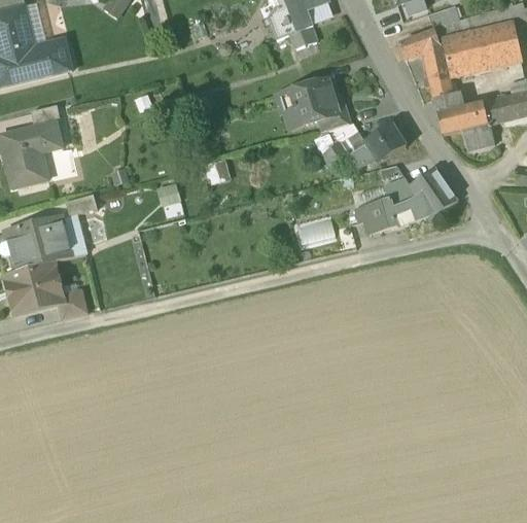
[(0,0),(0,12),(19,8),(24,7),(22,0),(0,0)]
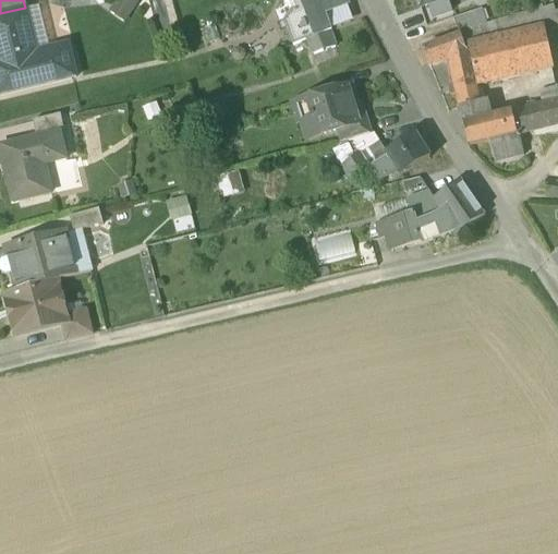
[(304,0),(306,5),(310,14),(311,14),(347,1),(346,0),(304,0)]
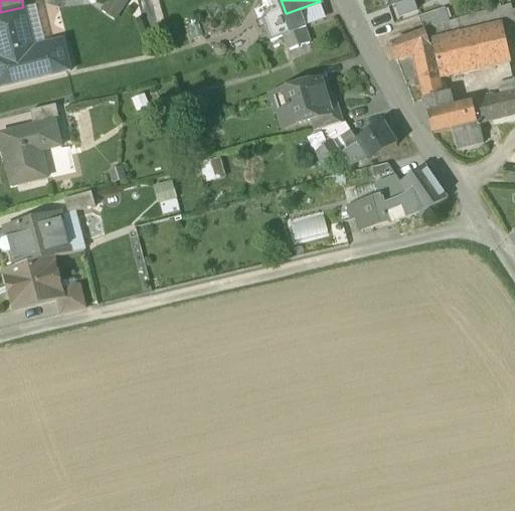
[(320,1),(287,13),(293,30),(304,26),(305,25),(301,13),(321,6),(320,1)]
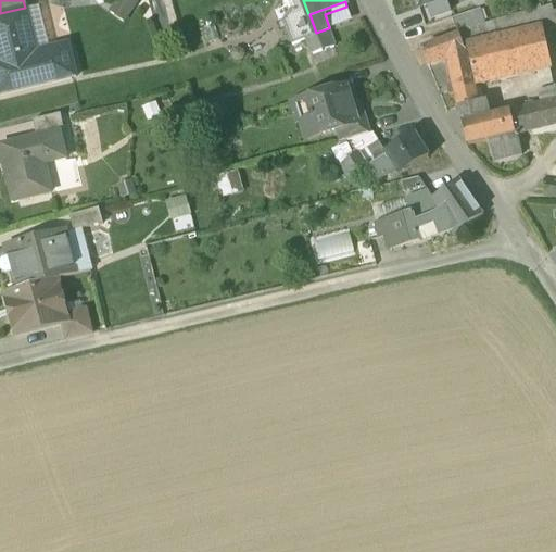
[(551,2),(496,16),(463,28),(467,45),(542,27),(543,28),(555,25),(551,2)]
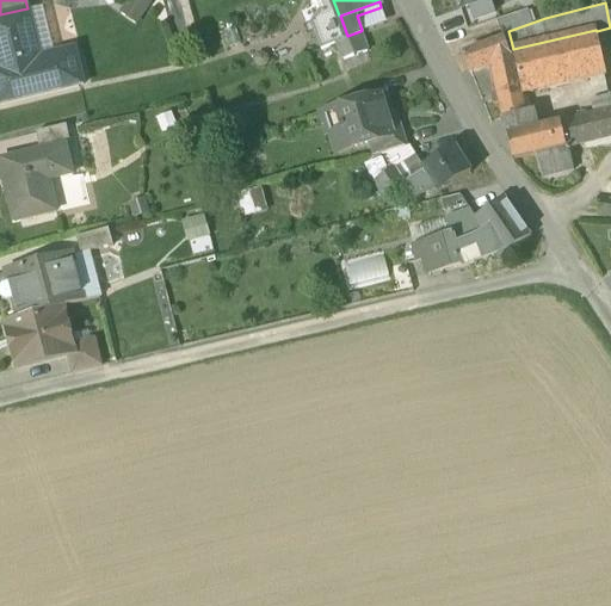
[(329,18),(314,24),(322,45),(338,39),(347,36),(340,16),(339,16),(335,6),(327,10),(329,18)]
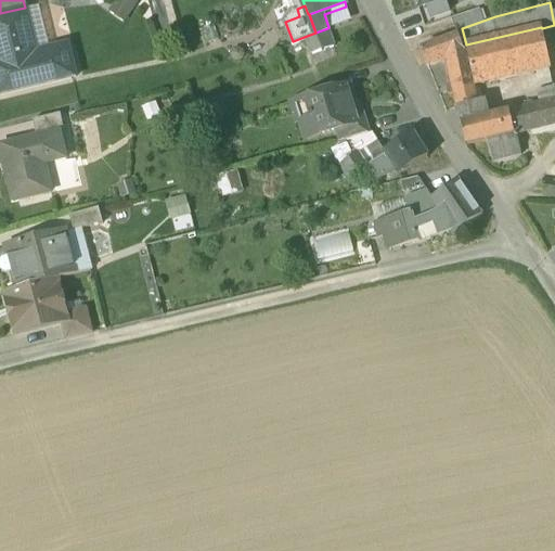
[(346,7),(324,14),(328,27),(351,18),(346,7)]
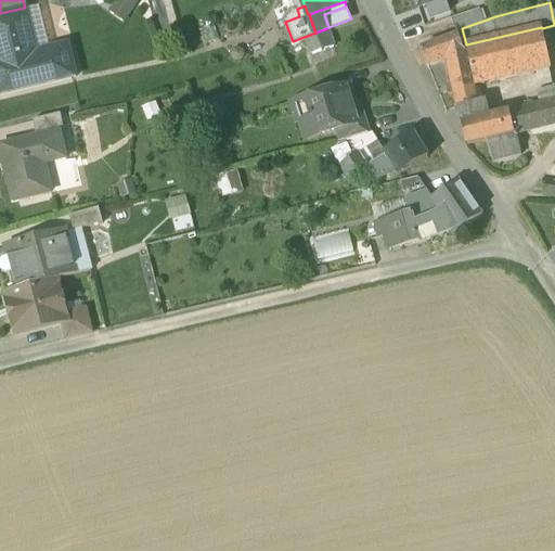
[(478,7),(451,15),(455,30),(483,21),(478,7)]
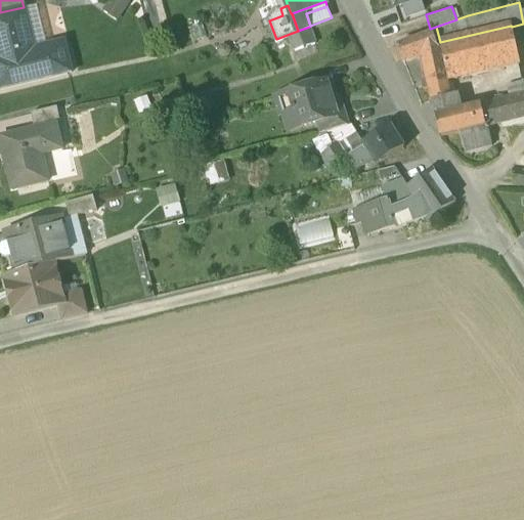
[(30,29),(24,31),(18,8),(0,12),(0,87),(71,70),(63,39),(34,46),(30,29)]
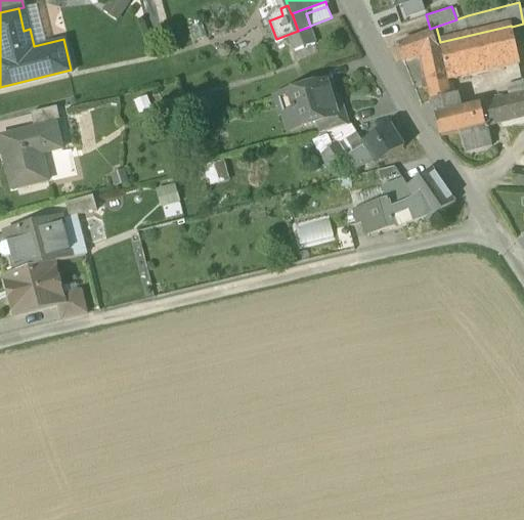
[(511,26),(440,42),(447,78),(519,61),(512,27),(511,26)]
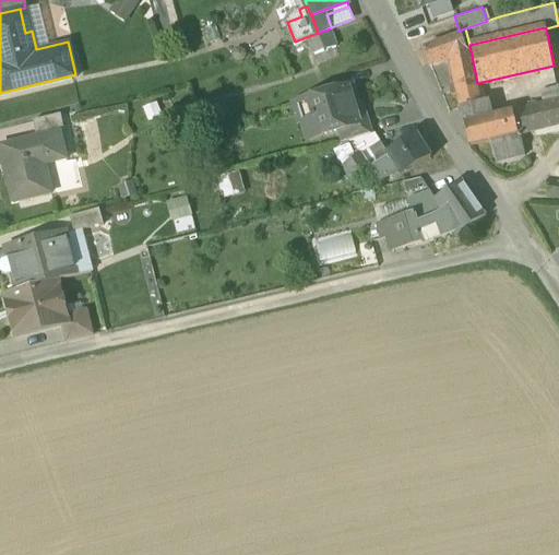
[(318,33),(309,36),(314,51),(335,44),(330,28),(318,33)]
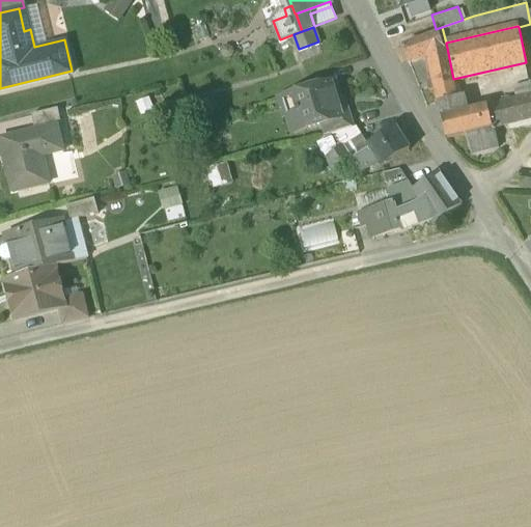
[(444,47),(439,31),(402,45),(408,59),(426,52),(427,56),(425,57),(428,70),(430,68),(437,100),(456,95),(445,47),(444,47)]
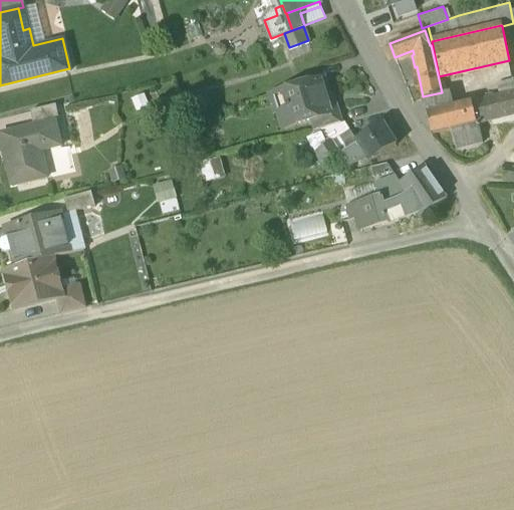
[(513,81),(513,76),(498,80),(501,89),(505,88),(506,92),(513,90),(513,81)]
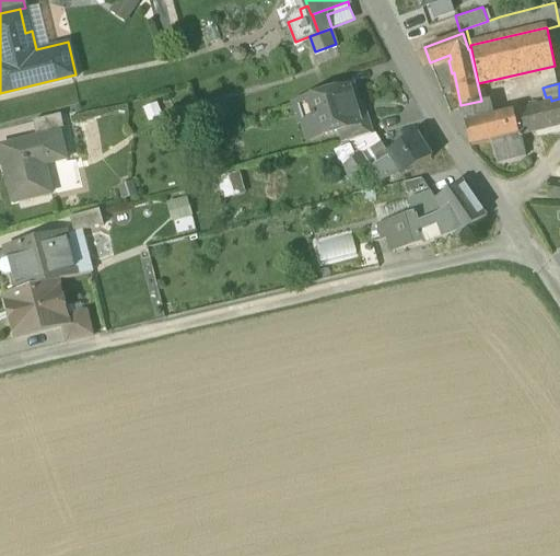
[(351,84),(294,102),(300,122),(315,117),(321,134),(339,128),(362,120),(362,118),(351,84)]
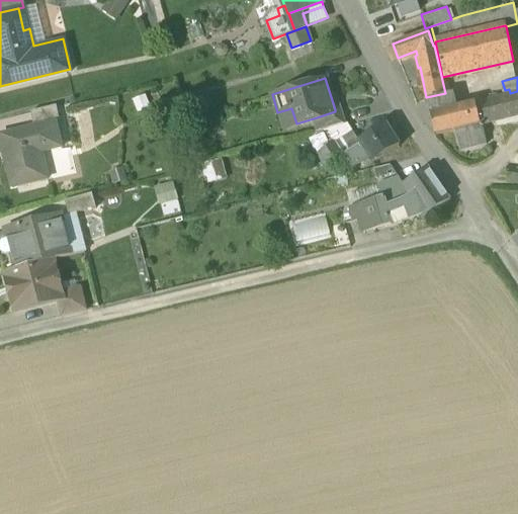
[(517,91),(510,93),(475,101),(480,121),(482,121),(517,111),(517,91)]
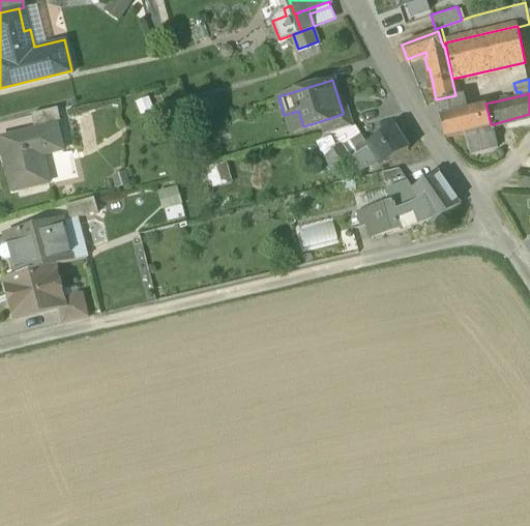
[(464,109),(461,94),(455,95),(436,99),(444,136),(465,130),(470,151),(497,144),(493,127),(494,127),(493,124),(491,124),(486,104),(464,109)]
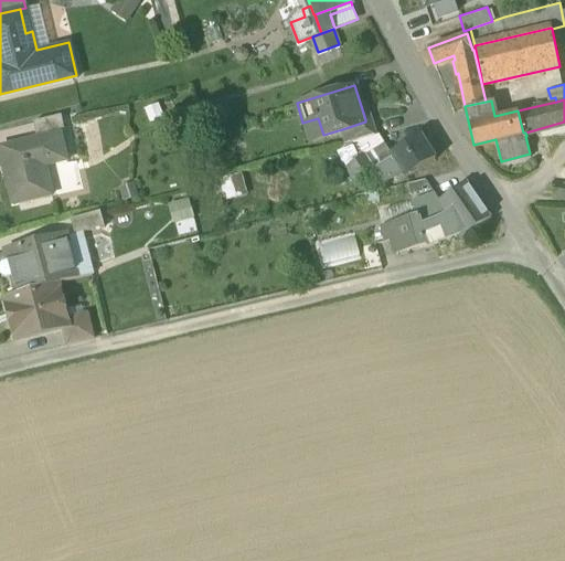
[(62,113),(33,120),(36,137),(61,131),(61,133),(65,131),(62,113)]
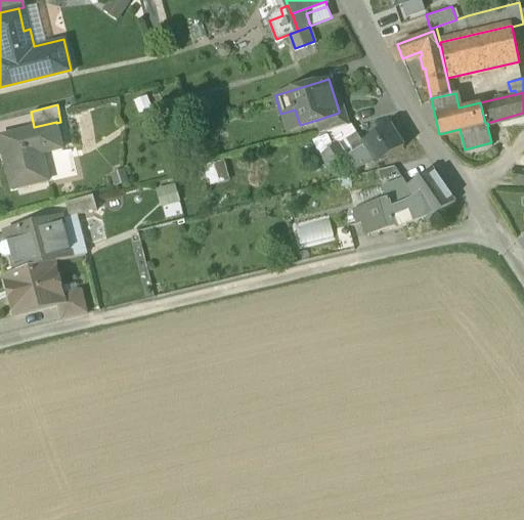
[(339,113),(317,120),(321,131),(332,128),(348,123),(344,110),(339,111),(339,113)]
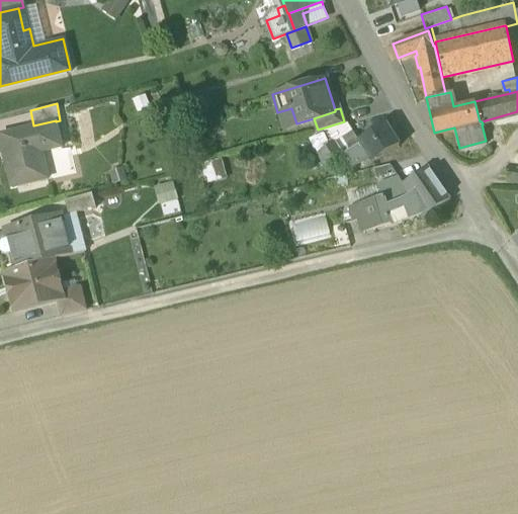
[(33,125),(3,133),(9,157),(5,158),(11,185),(48,176),(40,147),(61,142),(56,121),(56,120),(33,125)]
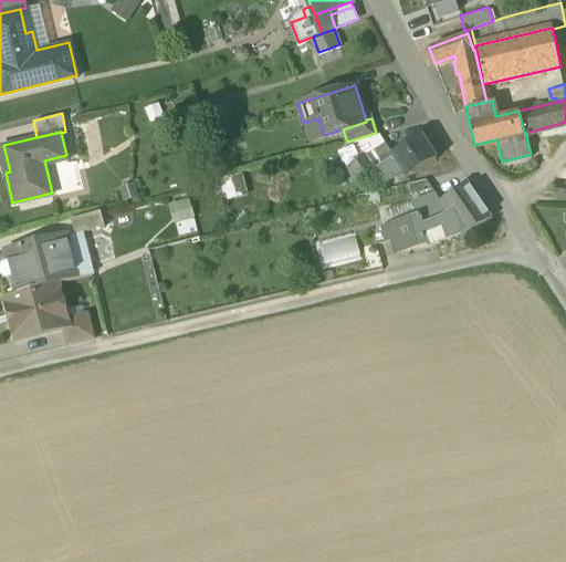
[(376,133),(358,138),(366,153),(365,153),(375,168),(394,157),(390,153),(392,152),(379,132),(376,133)]
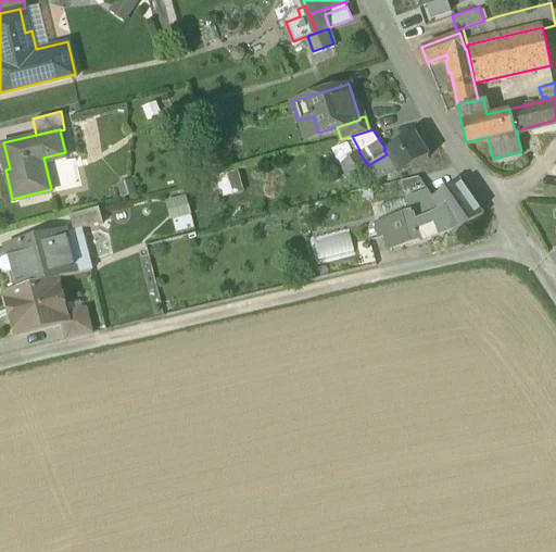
[(386,149),(383,150),(387,154),(368,165),(367,166),(376,179),(383,175),(395,167),(399,173),(428,154),(414,132),(386,149)]
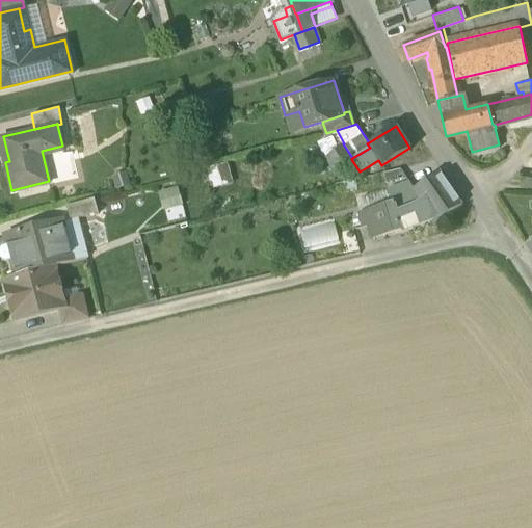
[(343,143),(325,155),(334,168),(351,159),(352,158),(343,143)]
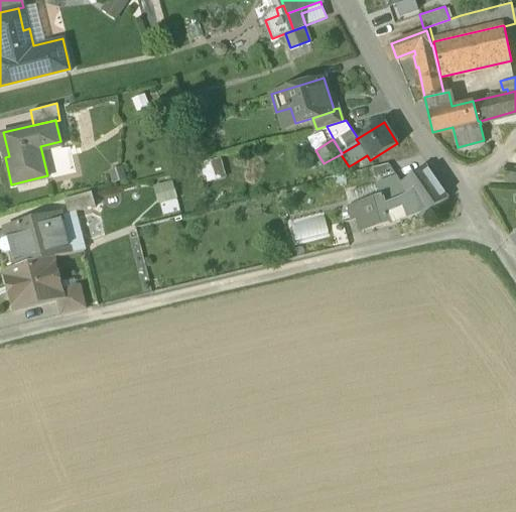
[(224,155),(199,162),(202,174),(208,172),(210,180),(229,175),(224,155)]
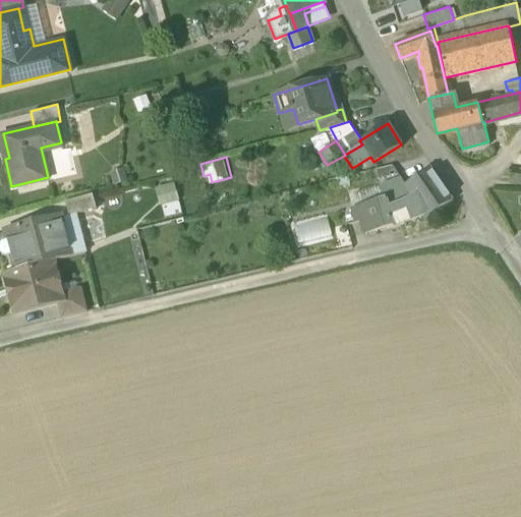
[(112,170),(115,182),(130,178),(128,166),(112,170)]
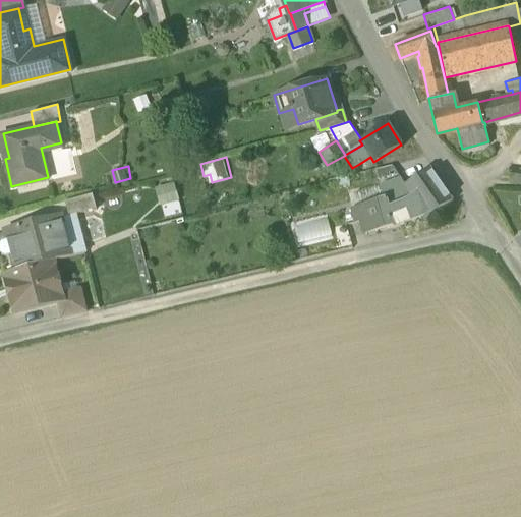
[(429,166),(405,183),(400,176),(380,184),(385,196),(386,196),(393,224),(394,225),(424,213),(426,216),(452,198),(429,166)]
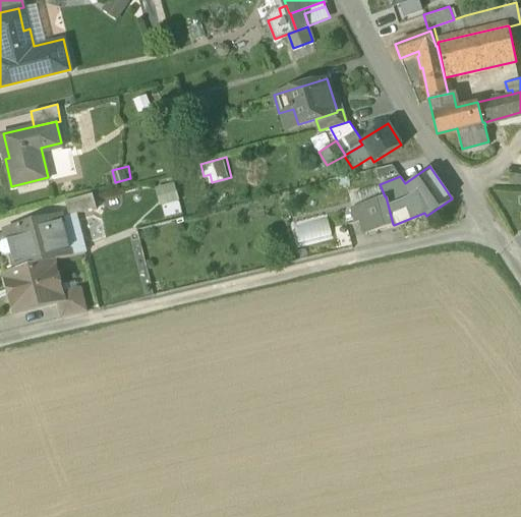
[(183,180),(161,185),(165,202),(186,196),(183,180)]
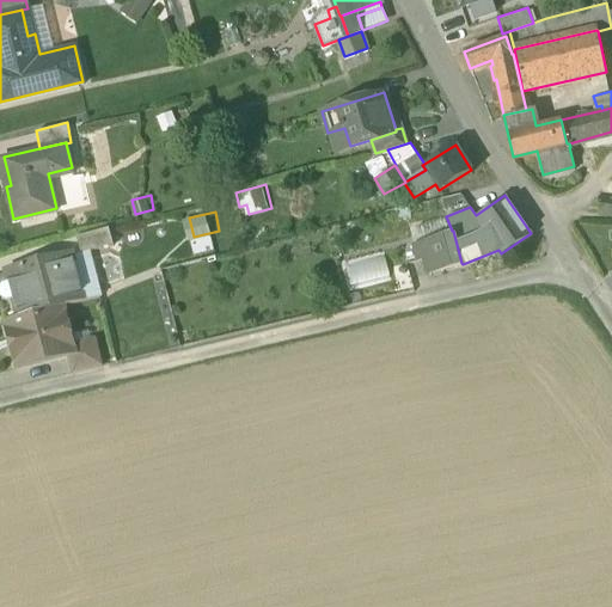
[(109,226),(77,235),(80,252),(114,243),(109,226)]
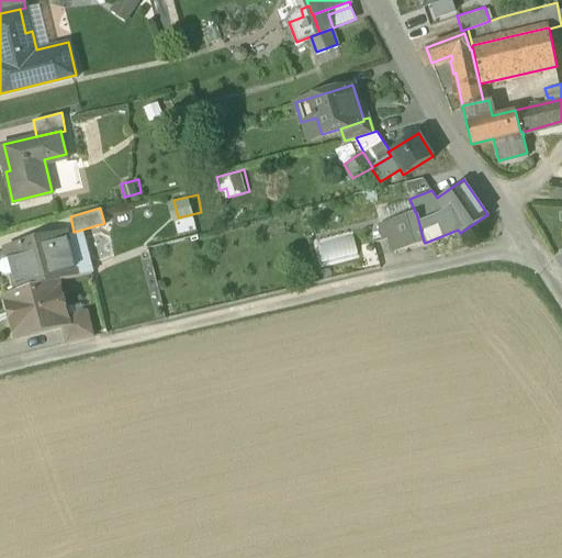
[(415,212),(380,222),(384,237),(390,235),(394,249),(424,242),(416,212),(415,212)]
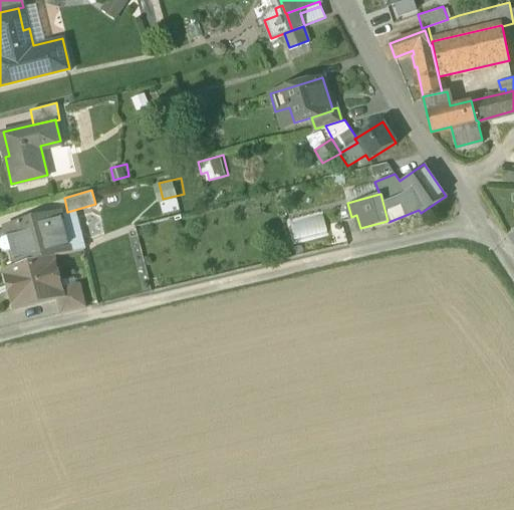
[(292,216),(295,237),(331,232),(328,211),(292,216)]
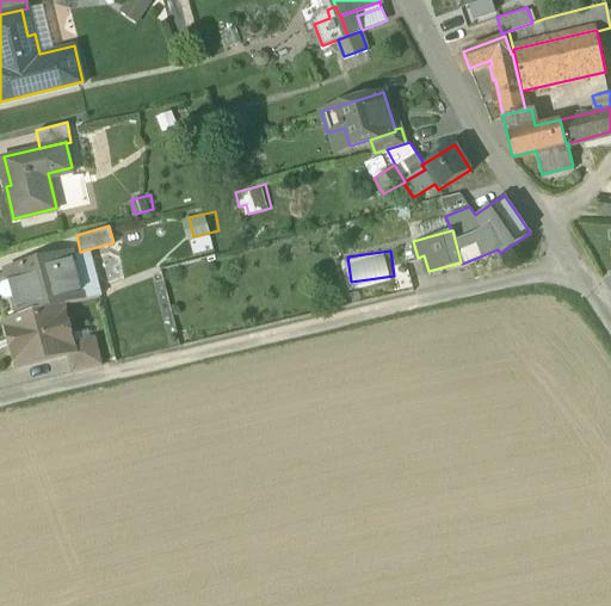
[(71,252),(6,269),(18,315),(55,305),(82,298),(71,252)]
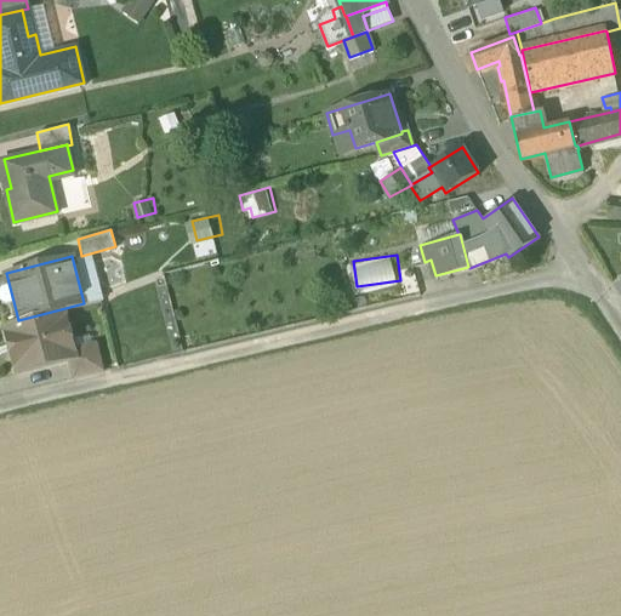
[(18,320),(5,324),(17,371),(68,358),(66,349),(56,311),(18,320)]
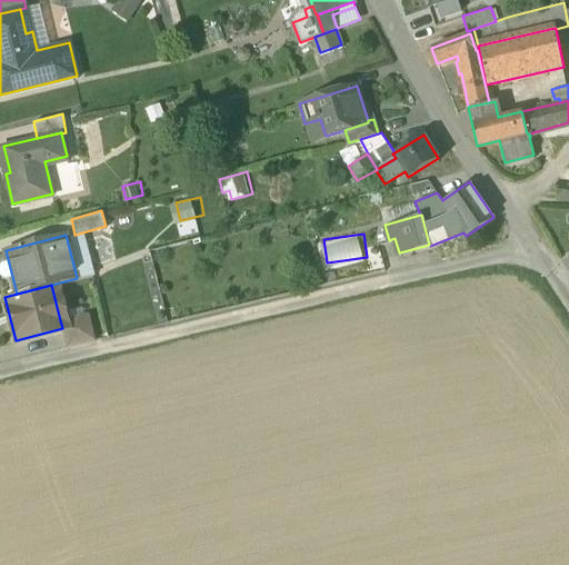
[(88,313),(60,320),(62,328),(67,345),(95,338),(88,313)]
